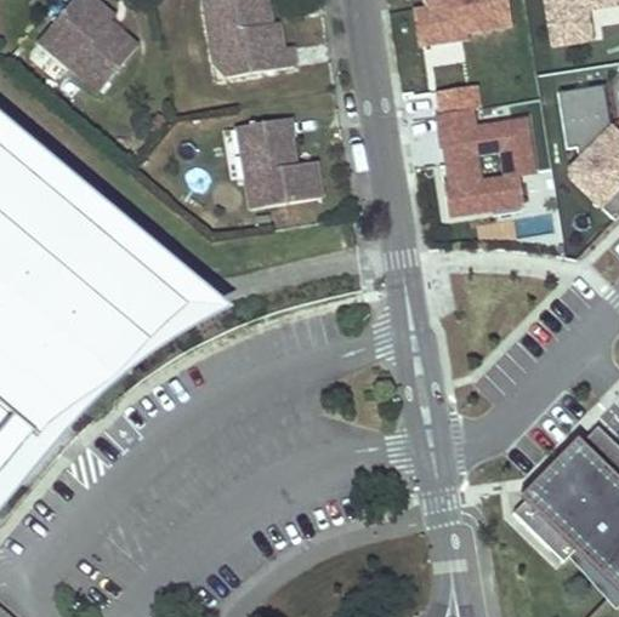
[(71,0),(39,38),(69,64),(64,70),(95,95),(132,49),(113,33),(108,39),(98,30),(103,26),(108,20),(90,5),(94,0),(71,0)]
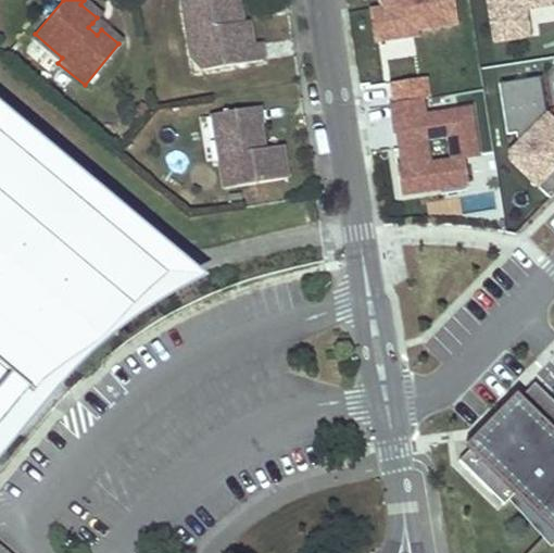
[(181,0),(187,36),(197,34),(200,58),(202,73),(253,65),(251,48),(242,49),(239,27),(231,28),(227,28),(226,19),(230,19),(227,0),(181,0)]
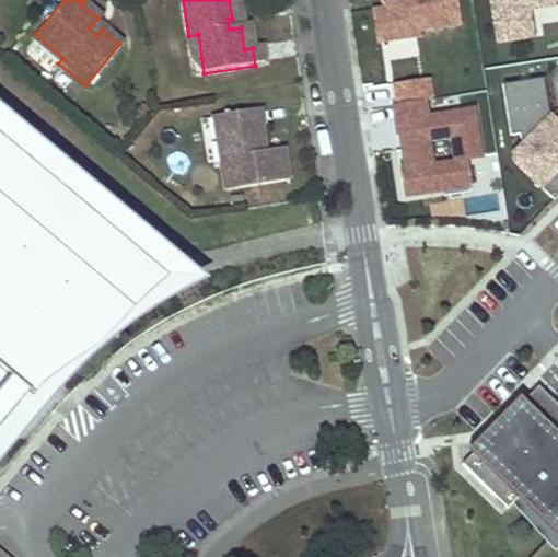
[(381,0),(382,6),(372,8),(378,43),(419,36),(418,27),(458,21),(455,0),(381,0)]
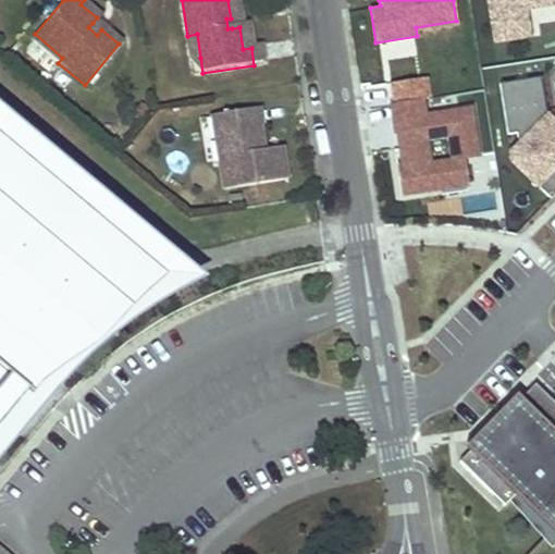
[(486,0),(493,40),(529,35),(525,7),(554,1),(554,0),(486,0)]
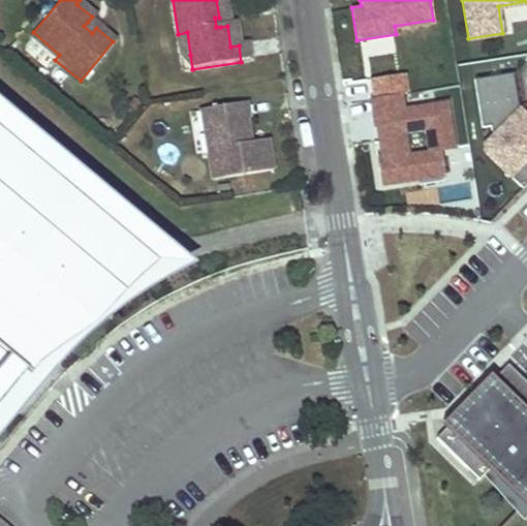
[(92,33),(96,28),(88,22),(84,26),(92,33)]
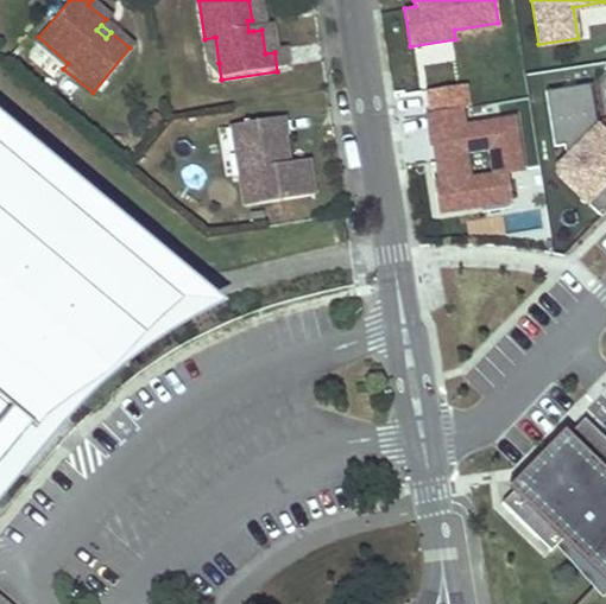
[(38,37),(33,43),(63,69),(68,63),(38,37)]
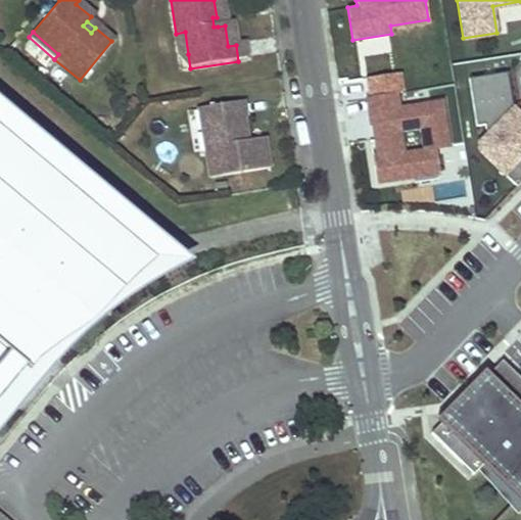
[(188,54),(185,32),(176,34),(179,55),(188,54)]
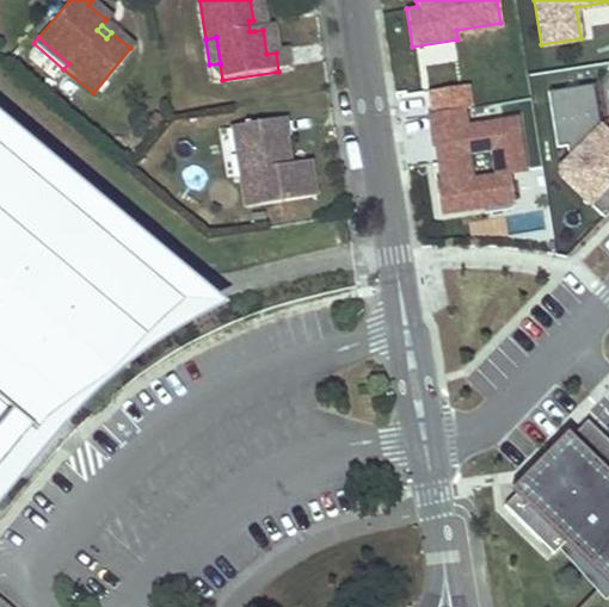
[(591,82),(546,90),(555,146),(566,143),(567,158),(559,167),(560,173),(604,214),(608,208),(608,136),(600,128),(591,82)]
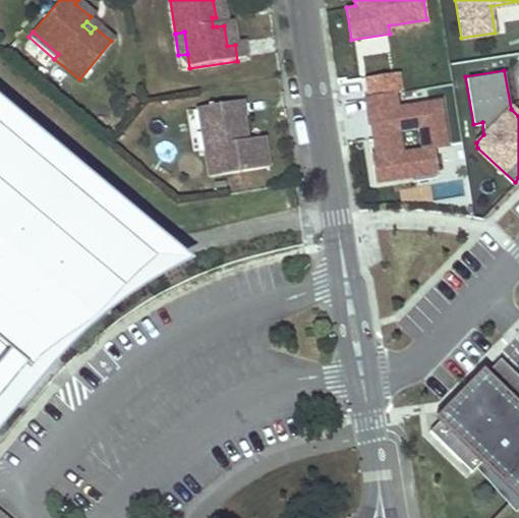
[(398,71),(364,77),(367,96),(395,92),(401,91),(398,71)]
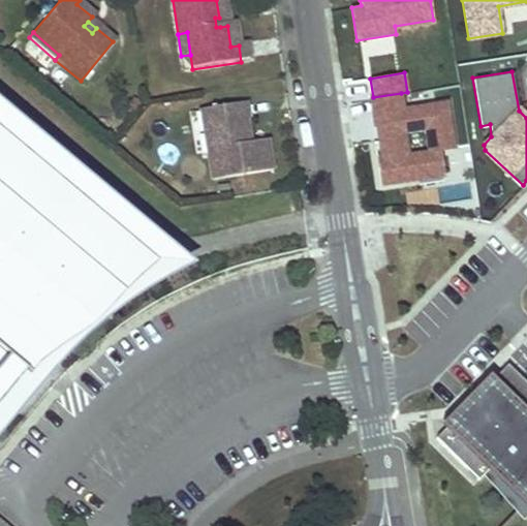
[(345,81),(346,96),(367,94),(365,79),(345,81)]
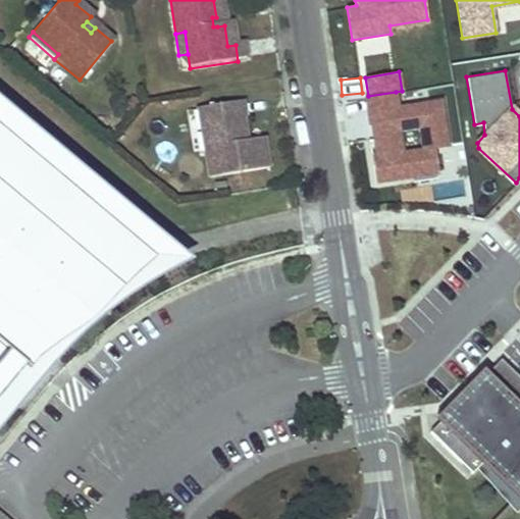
[(440,99),(398,106),(396,92),(368,96),(364,97),(368,124),(372,123),(378,164),(374,164),(376,180),(438,171),(434,147),(448,145),(440,99)]
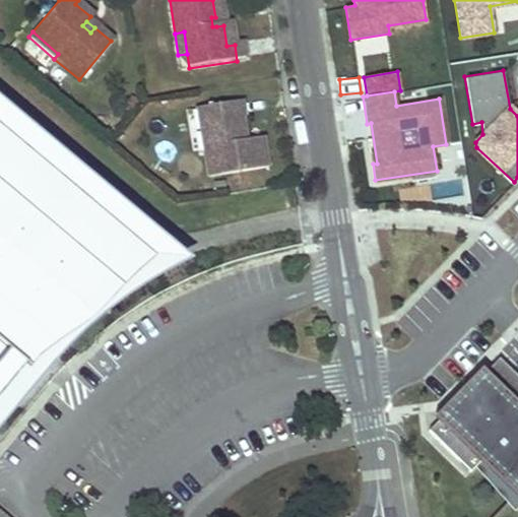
[(208,182),(267,173),(262,137),(247,140),(241,140),(240,131),(245,130),(243,118),(245,118),(243,103),(205,109),(208,124),(200,132),(208,182)]
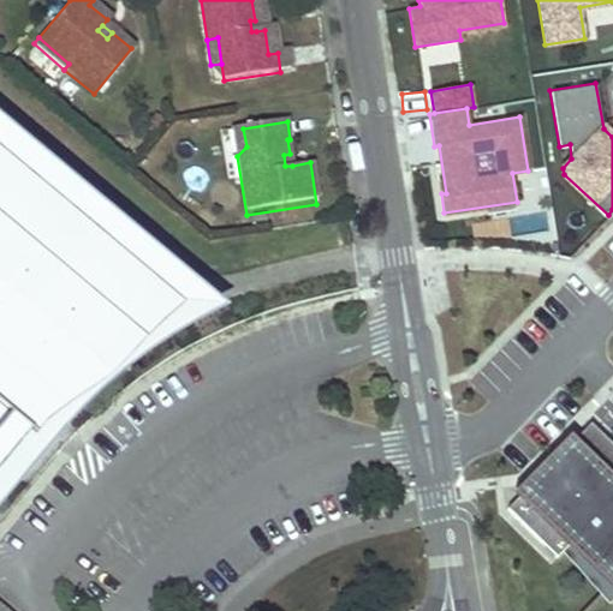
[(243,129),(233,130),(237,156),(247,147),(243,129)]
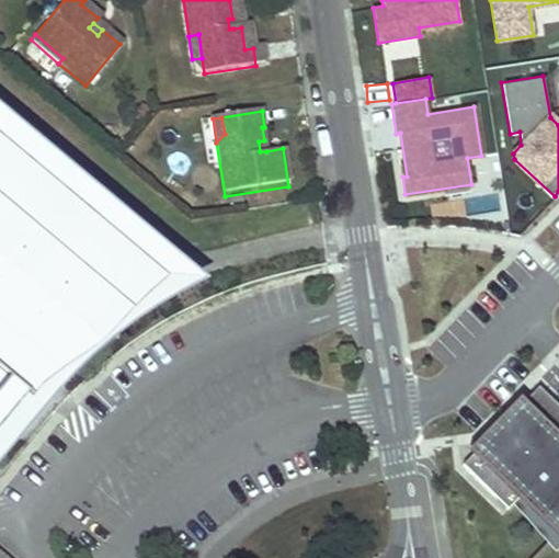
[(0,161),(132,280),(32,393),(173,283),(0,126),(0,161)]
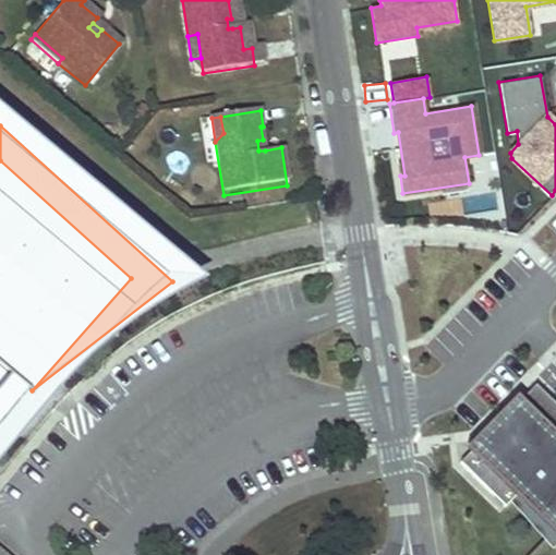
[(0,425),(2,426),(12,425),(15,425),(25,421),(28,418),(33,408),(34,405),(34,400),(34,397),(33,394),(32,390),(131,278),(0,160),(0,425)]
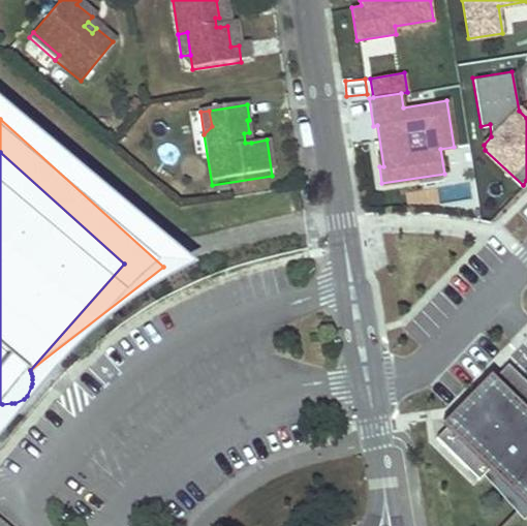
[(526,378),(508,362),(495,376),(491,372),(444,421),(450,427),(439,437),(481,476),(490,466),(526,501),(526,378)]
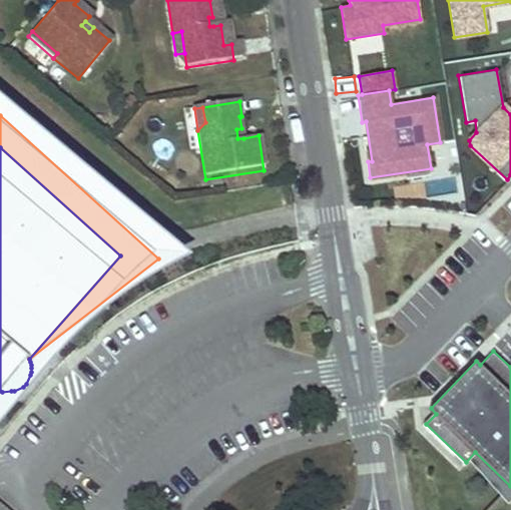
[(0,509),(12,509),(0,499),(0,509)]
